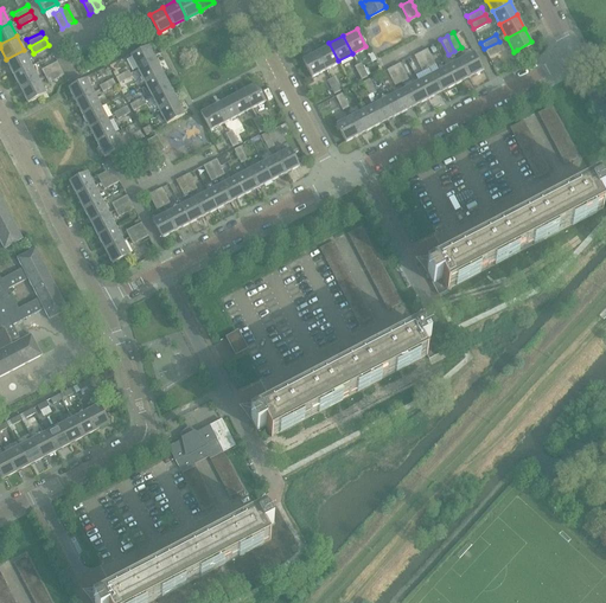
[(488,56),(503,47),(499,42),(484,49),(488,56)]
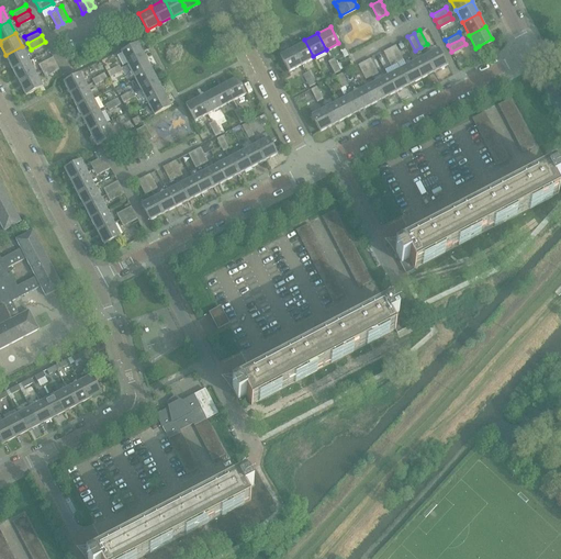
[(300,63),(313,56),(304,40),(292,46),(300,63)]
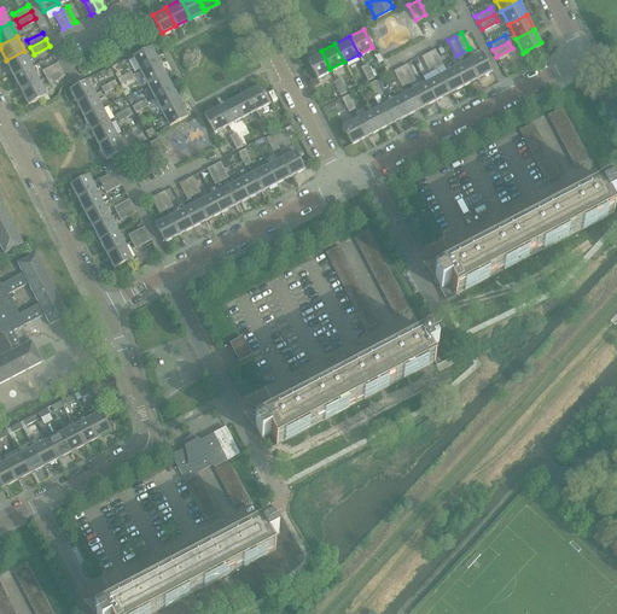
[(139,68),(157,58),(150,45),(132,54),(139,68)]
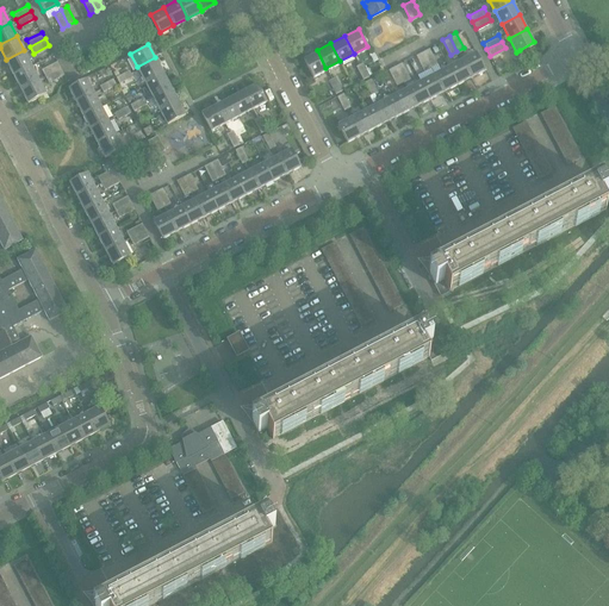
[(422,50),(430,66),(436,62),(428,47),(422,50)]
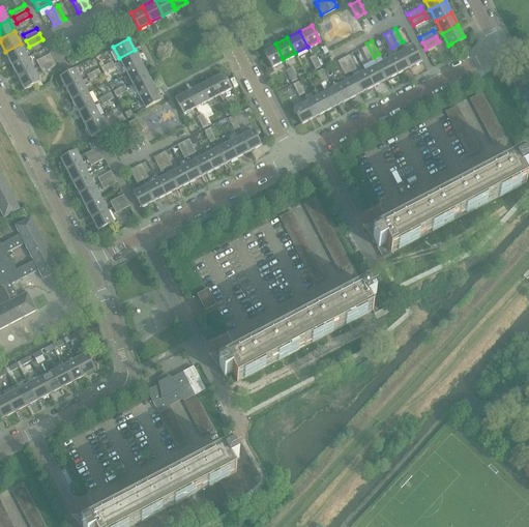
[(21,44),(5,52),(11,64),(27,56),(21,44)]
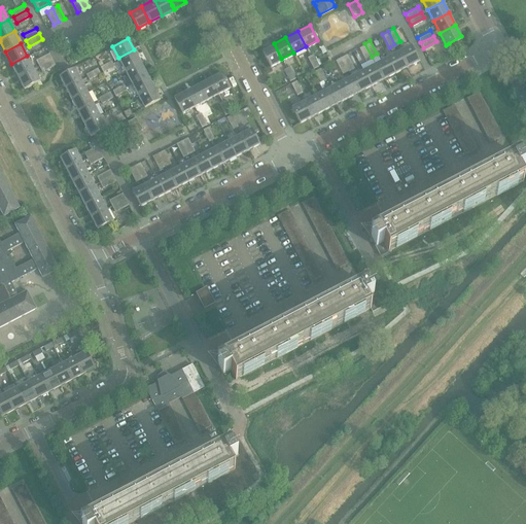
[(270,65),(281,59),(274,43),(261,49),(270,65)]
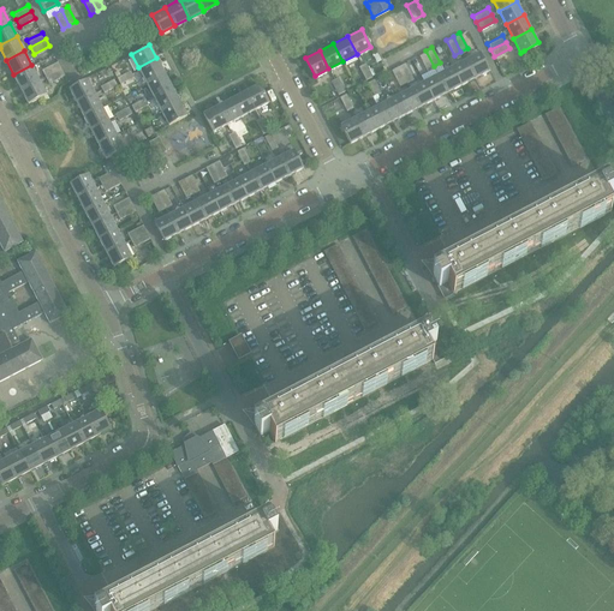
[(434,66),(425,51),(418,54),(427,70),(434,66)]
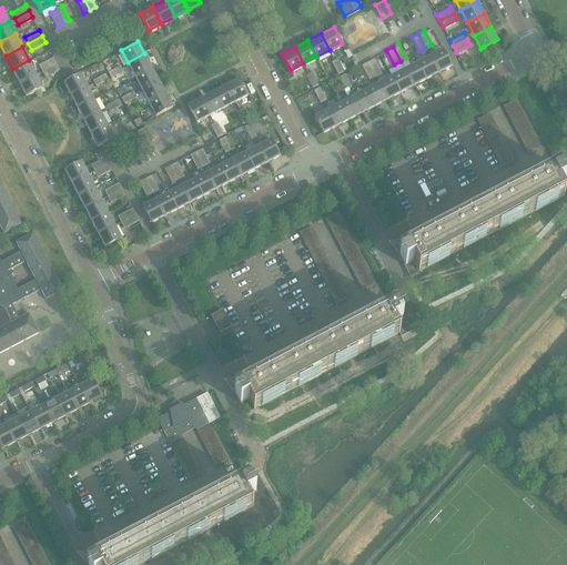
[(451,63),(442,47),(429,53),(438,70),(451,63)]
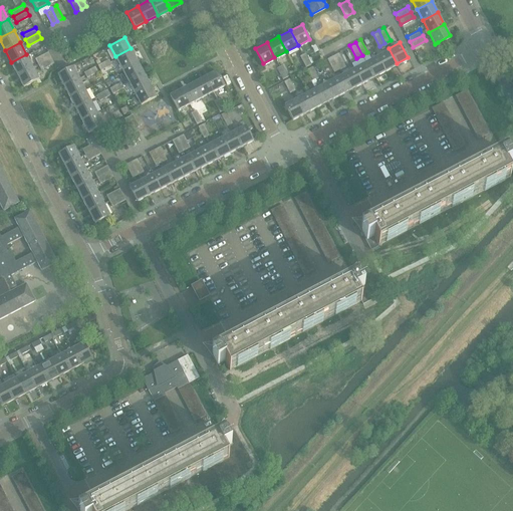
[(131,48),(115,56),(121,68),(137,60),(131,48)]
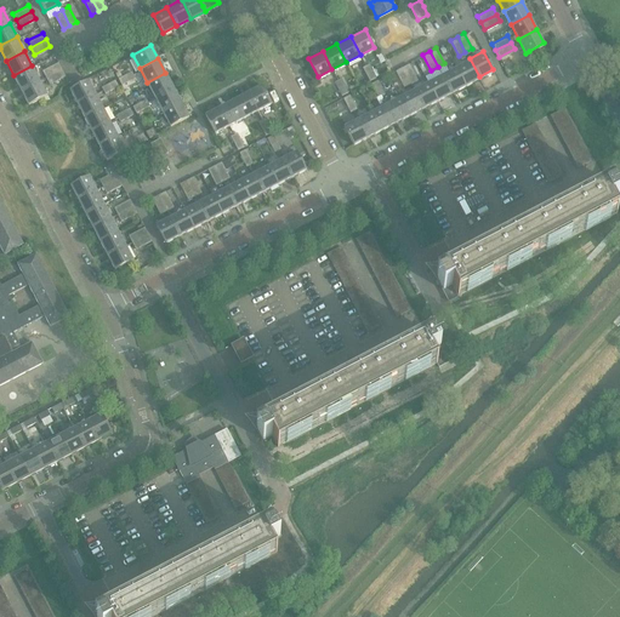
[(479,76),(470,58),(455,66),(465,85),(479,76)]
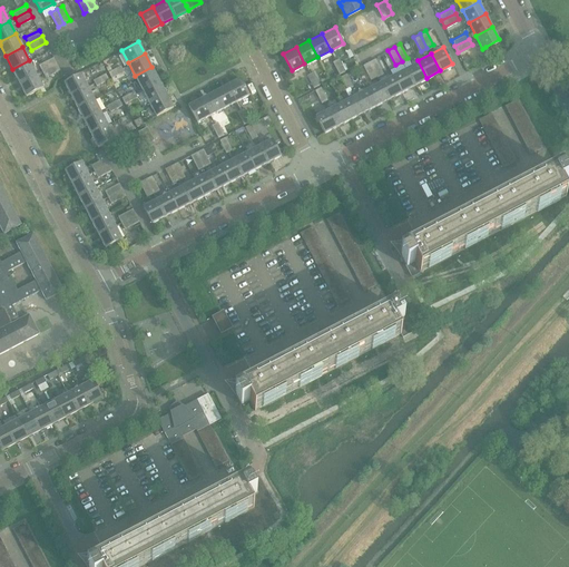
[(41,69),(56,62),(52,56),(38,62),(41,69)]
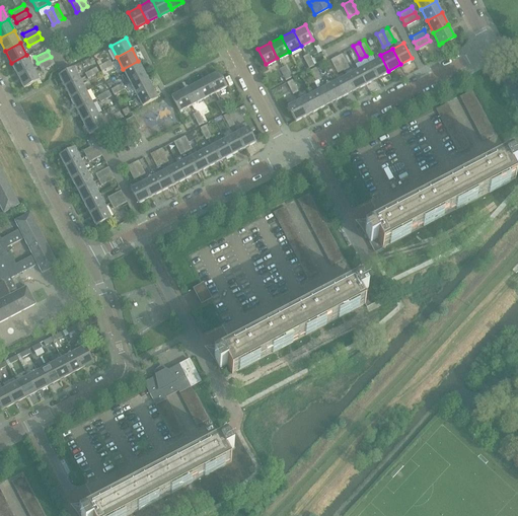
[(336,55),(343,68),(348,65),(341,52),(336,55)]
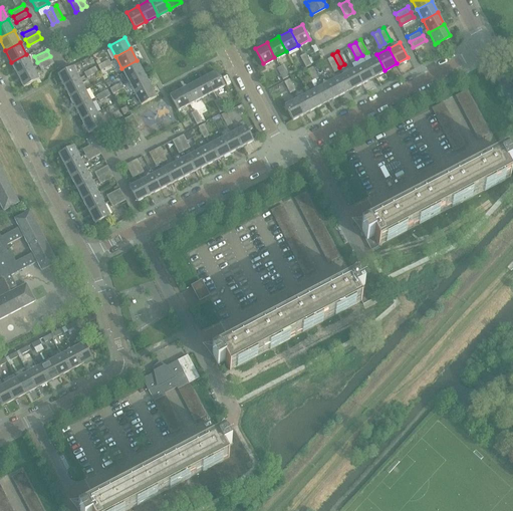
[(26,54),(11,62),(17,73),(32,65),(26,54)]
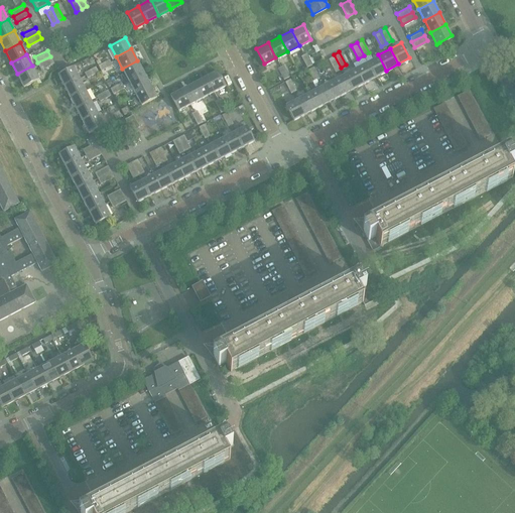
[(341,68),(334,54),(328,57),(335,71),(341,68)]
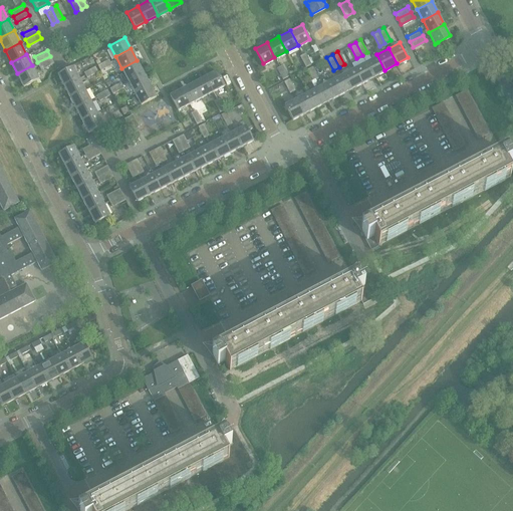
[(385,70),(376,54),(364,60),(372,76),(385,70)]
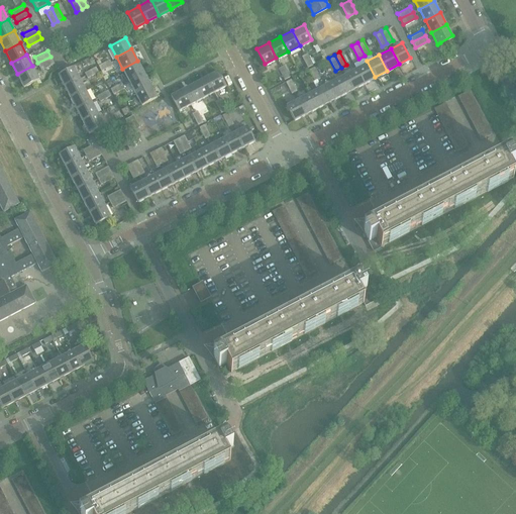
[(50,57),(37,63),(40,69),(54,62),(50,57)]
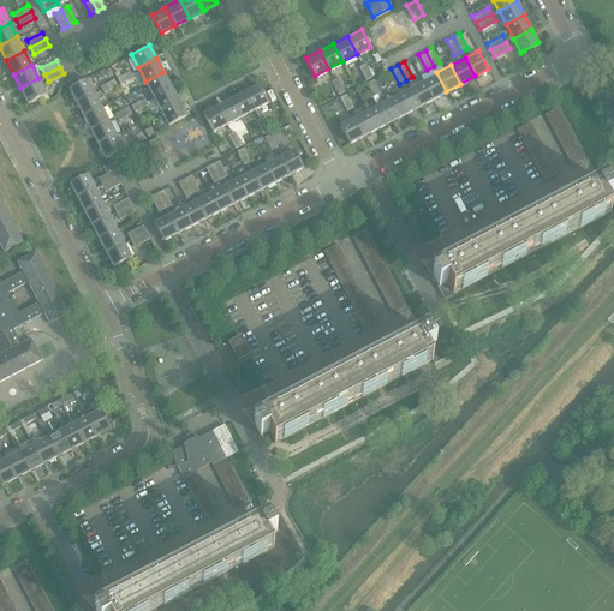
[(164,72),(145,82),(153,95),(171,87),(164,72)]
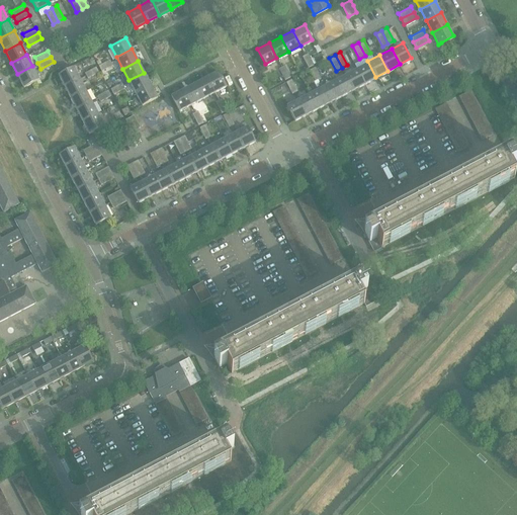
[(375,77),(367,61),(356,67),(364,83),(375,77)]
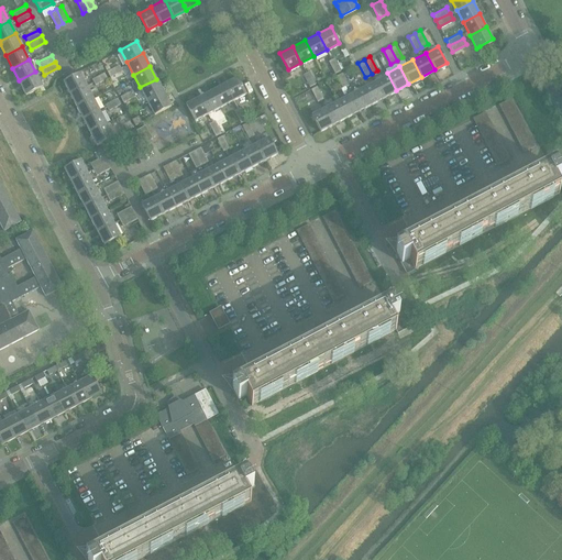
[(69,92),(86,84),(79,70),(63,79),(69,92)]
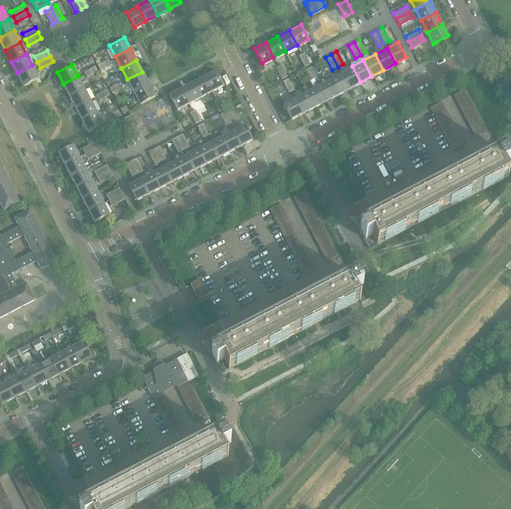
[(32,65),(17,73),(23,85),(38,77),(32,65)]
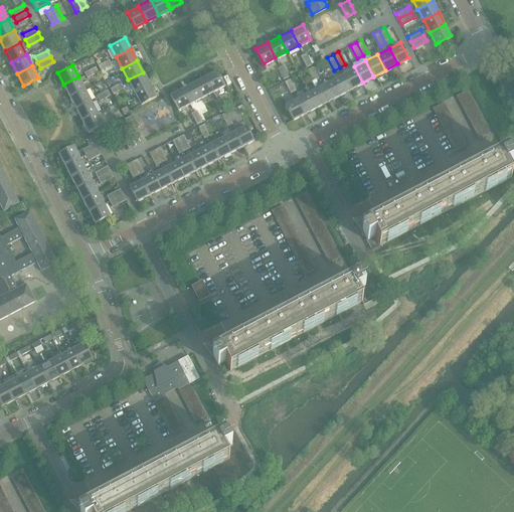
[(362,82),(354,66),(342,72),(350,89),(362,82)]
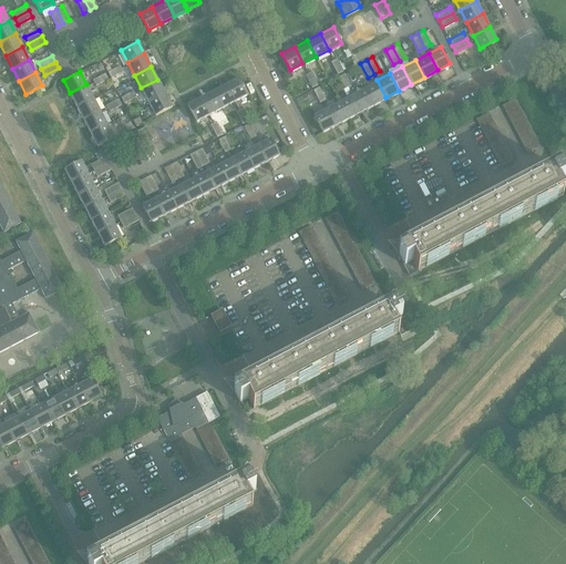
[(225,83),(234,100),(247,93),(238,77),(225,83)]
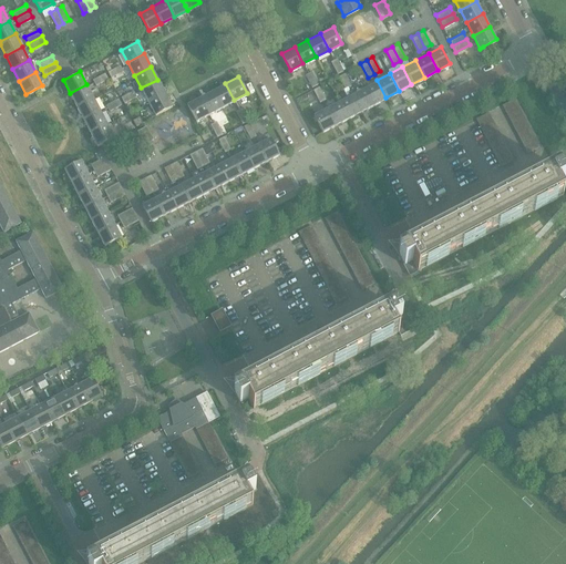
[(141,88),(147,101),(164,92),(157,80),(141,88)]
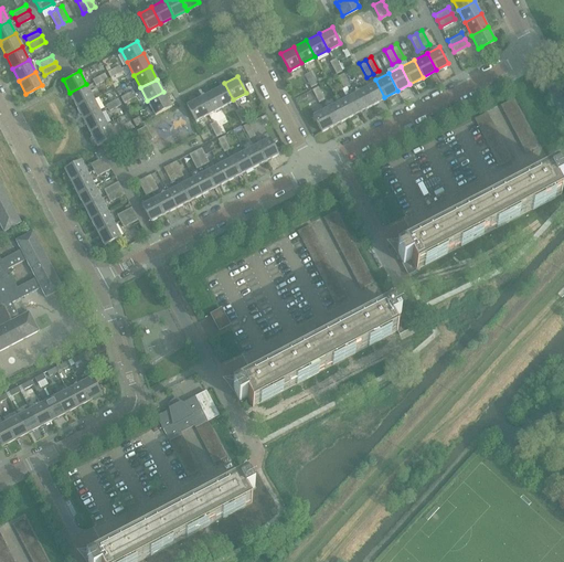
[(384,97),(375,80),(363,86),(372,104),(384,97)]
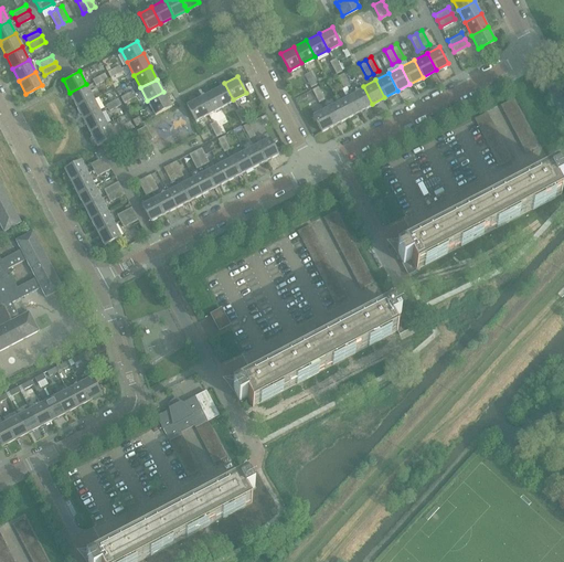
[(233,99),(224,83),(212,89),(220,106),(233,99)]
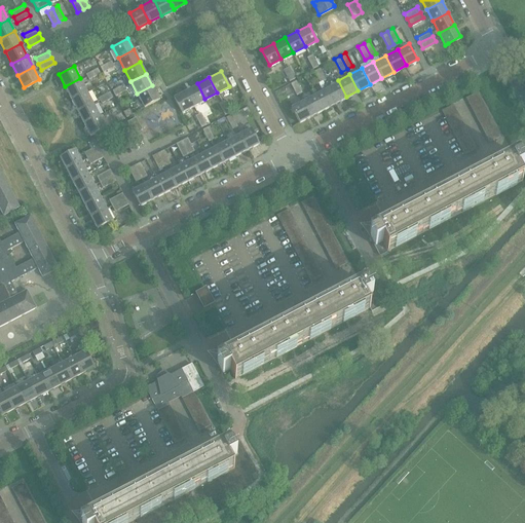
[(71,98),(86,90),(80,78),(65,86),(71,98)]
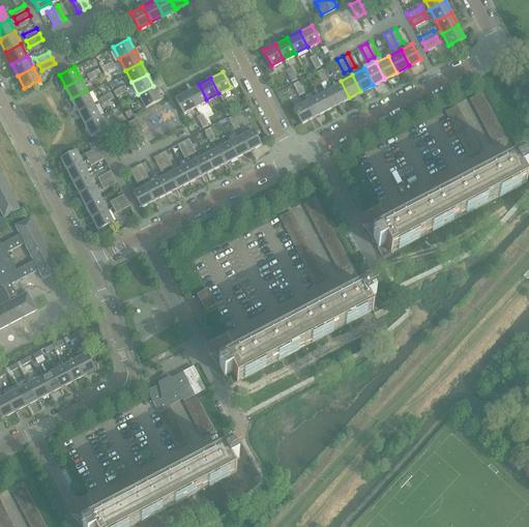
[(349,97),(341,81),(328,88),(336,104),(349,97)]
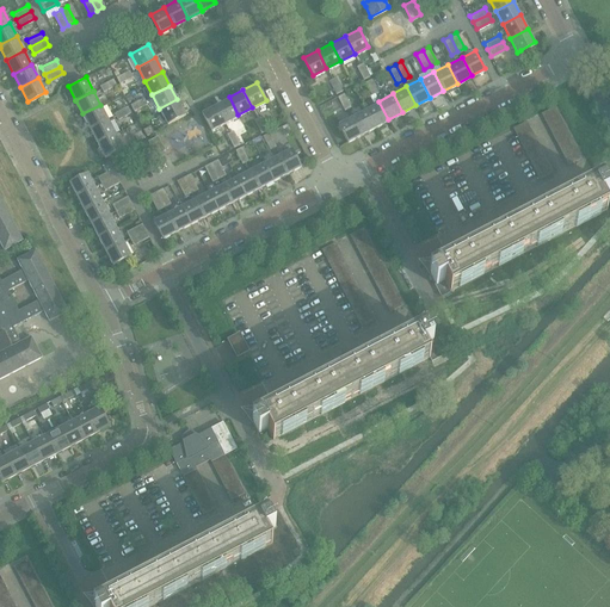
[(215,104),(219,110),(225,122),(238,115),(229,97),(215,104)]
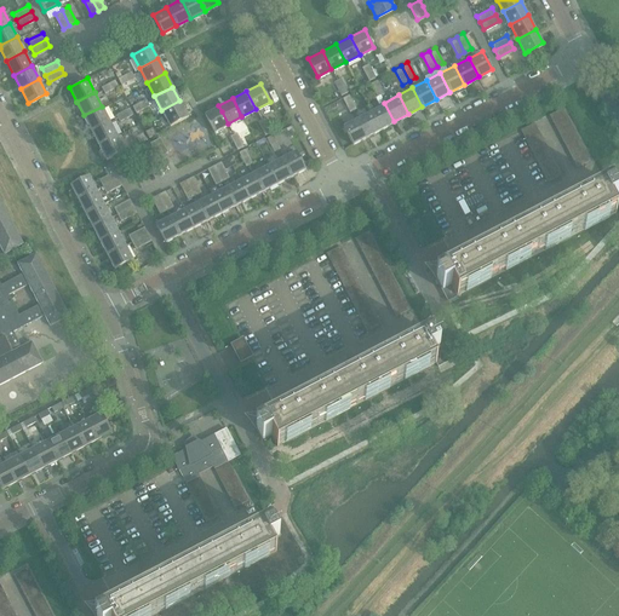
[(179,101),(161,110),(168,125),(188,115),(179,101)]
